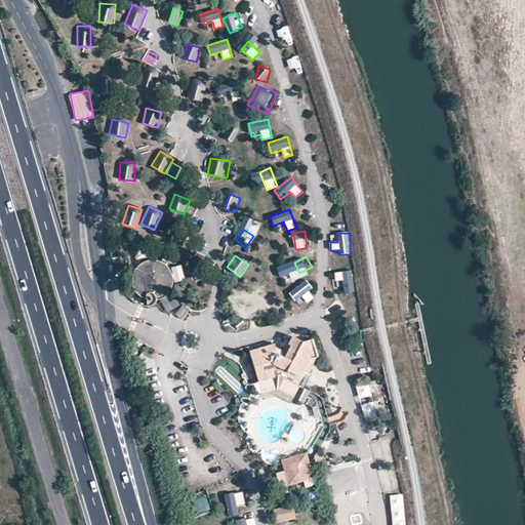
[(186,279),(179,265),(168,271),(161,257),(130,272),(145,301),(158,295),(166,313),(180,307),(170,286),(186,279)]
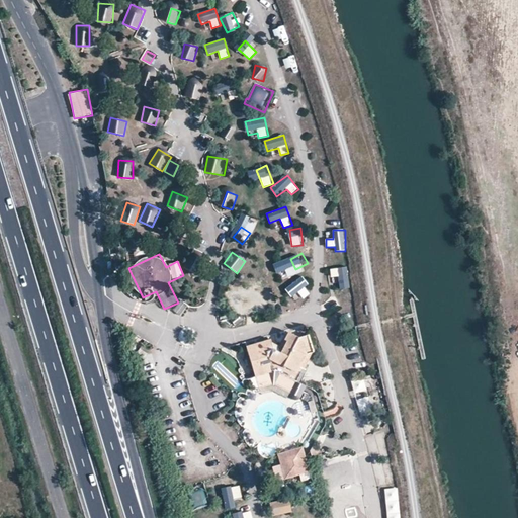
[(203,258),(191,269),(197,275),(209,265),(203,258)]
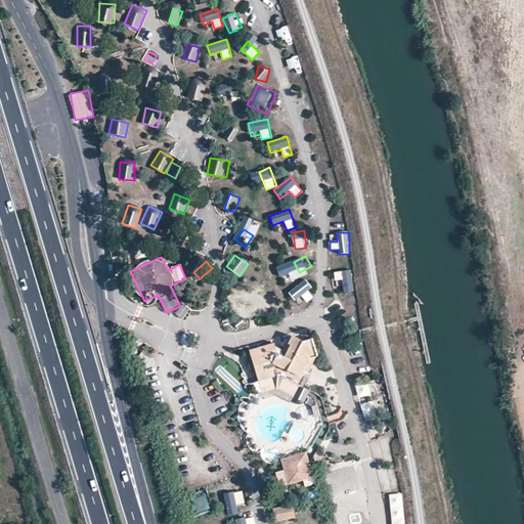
[(336,280),(343,280),(345,293),(354,292),(352,270),(335,272),(336,280)]
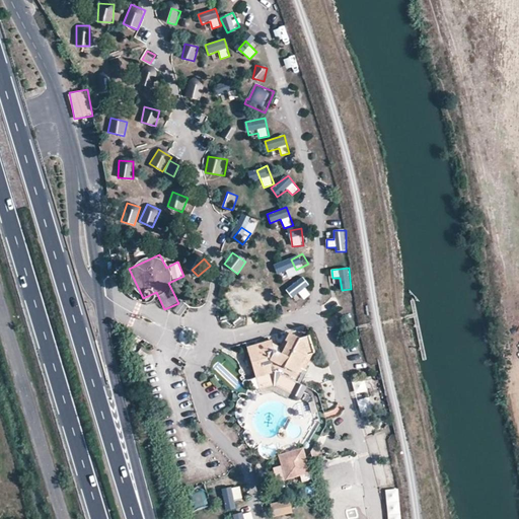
[(298,304),(311,294),(306,287),(309,285),(303,277),(287,288),(298,304)]
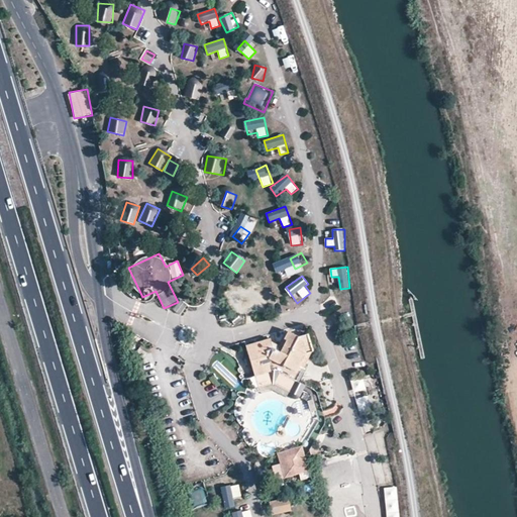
[(322,310),(338,305),(336,297),(319,302),(322,310)]
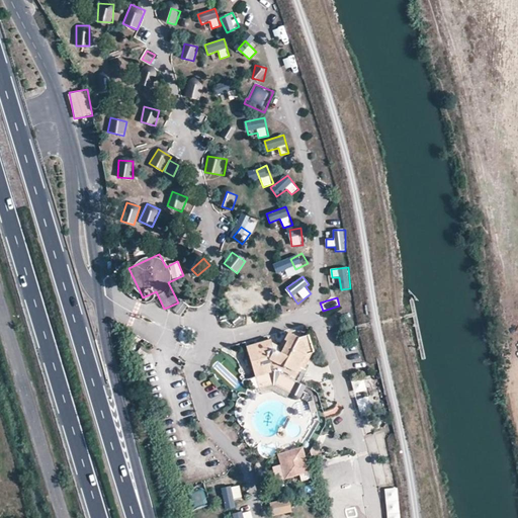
[(275,371),(298,382),(315,354),(309,335),(298,338),(289,333),(284,341),(288,343),(284,349),(272,343),(271,339),(248,346),(256,377),(275,371)]
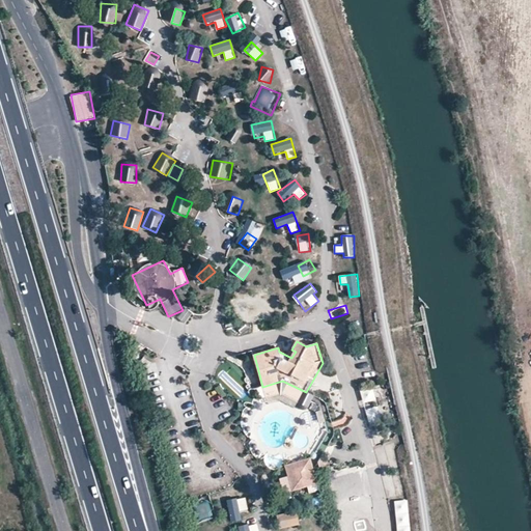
[(373,388),(360,391),(363,403),(376,400),(373,388)]
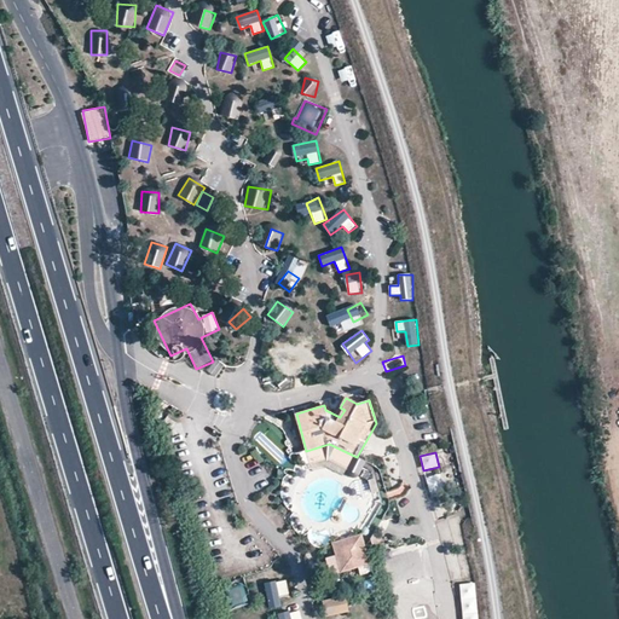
[(358,458),(353,474),(360,478),(366,461),(358,458)]
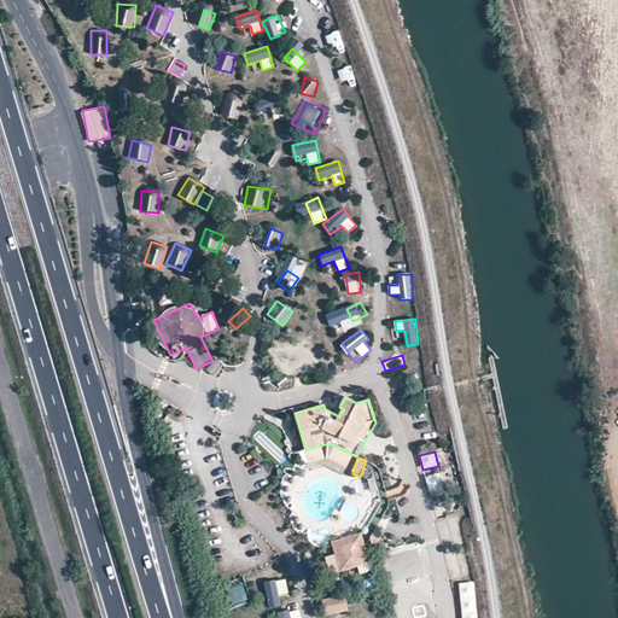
[(426,477),(430,491),(443,488),(439,473),(426,477)]
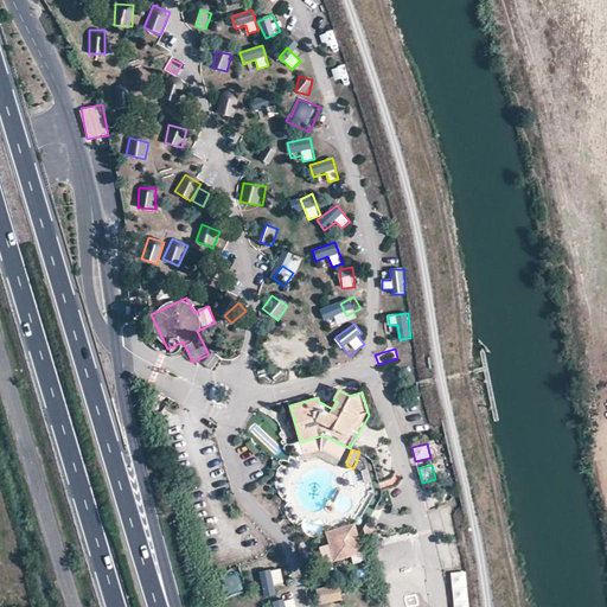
[(334,563),(364,554),(356,524),(326,534),(334,563)]
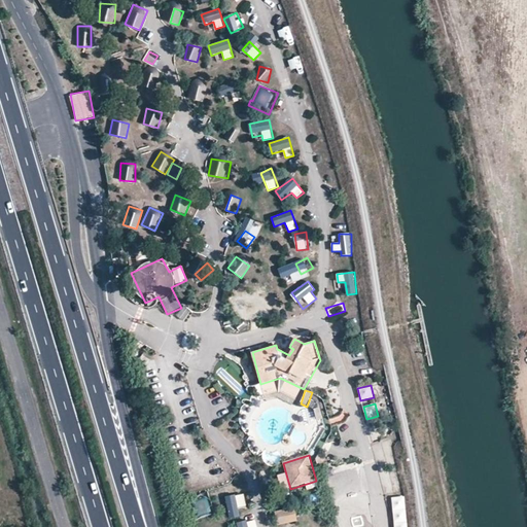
[(329,483),(342,479),(338,466),(325,470),(329,483)]
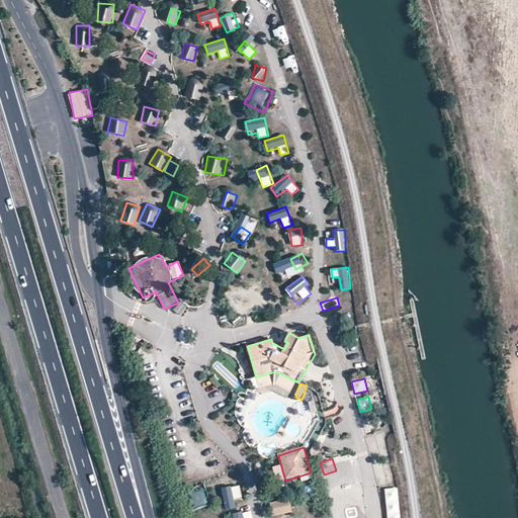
[(280,464),(273,466),(276,478),(283,477),(280,464)]
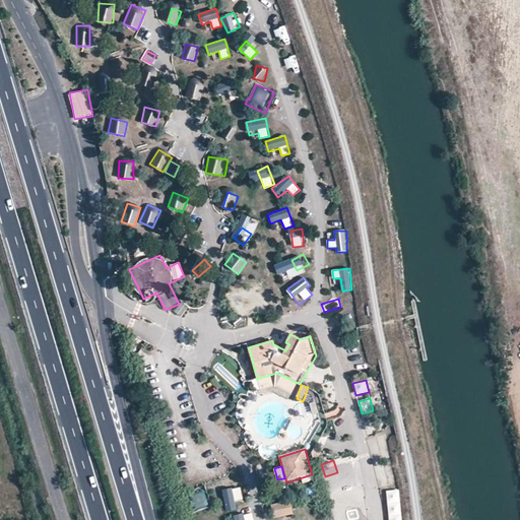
[(185,493),(192,514),(212,508),(205,485),(185,493)]
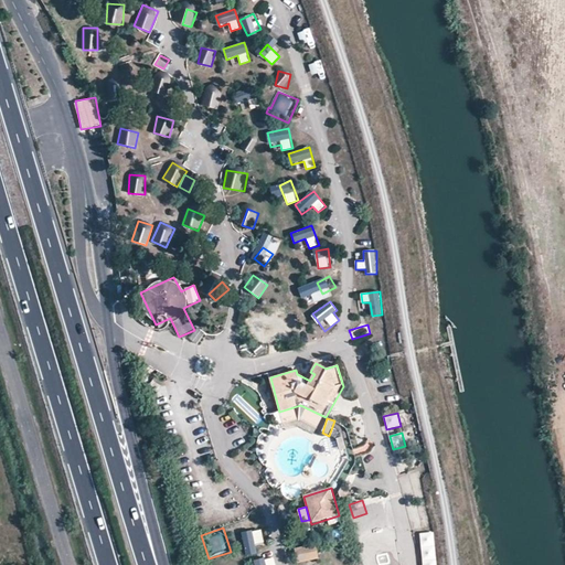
[(242,532),(246,555),(257,554),(256,545),(265,544),(262,529),(242,532)]
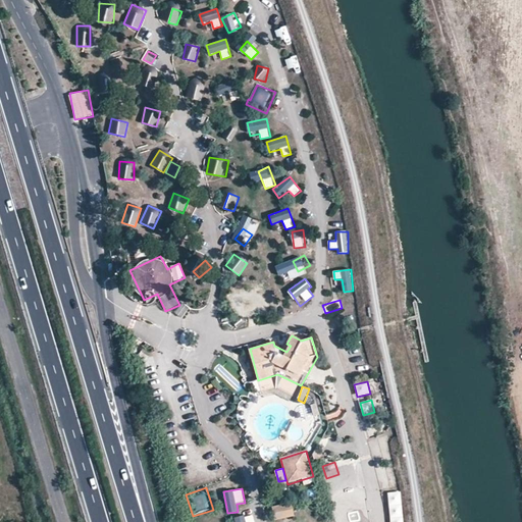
[(275,521),(296,516),(292,502),(272,508),(275,521)]
